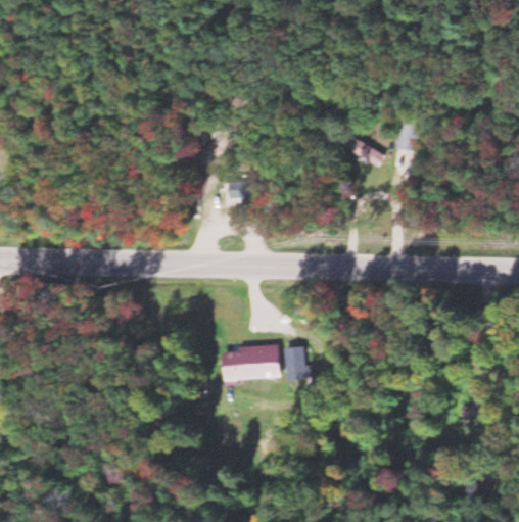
[(377,168),(385,156),(344,130),(336,142),(377,168)]
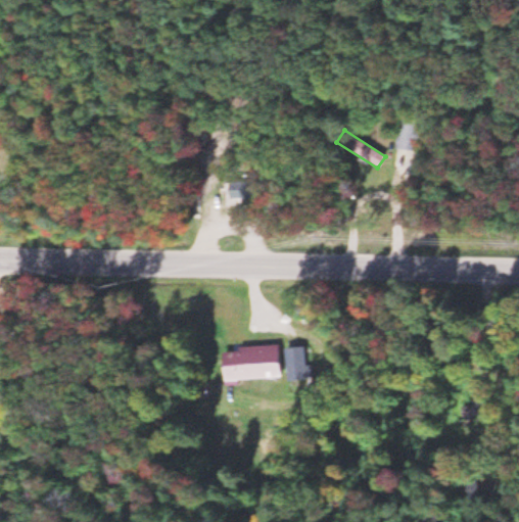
[(389,189),(410,191),(415,139),(394,138),(389,189)]
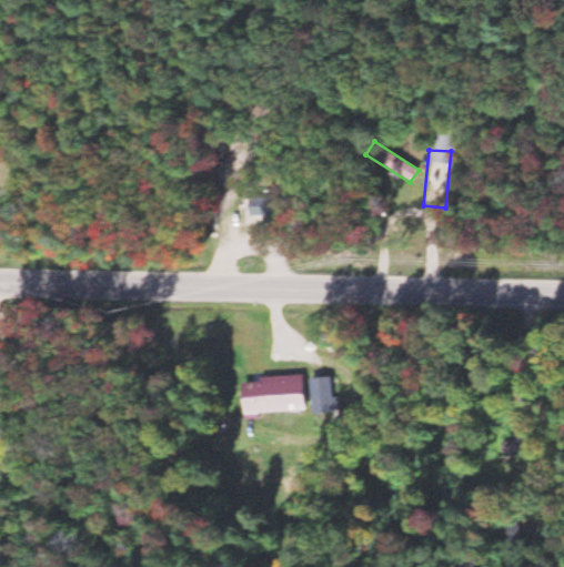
[(289,196),(245,196),(245,220),(289,220),(289,196)]
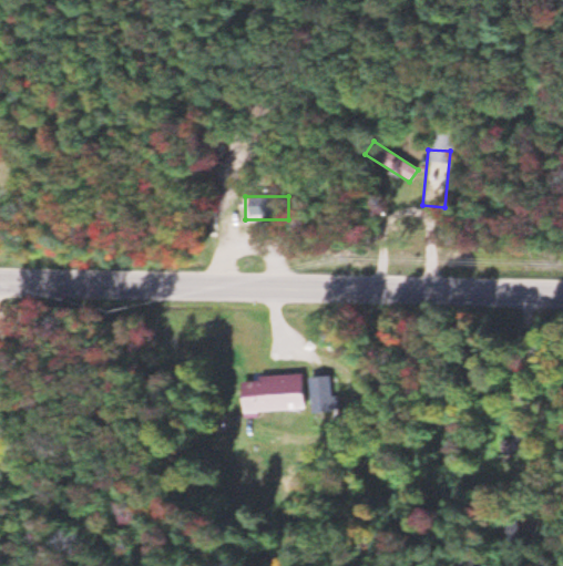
[(243,412),(304,410),(303,376),(242,378),(243,412)]
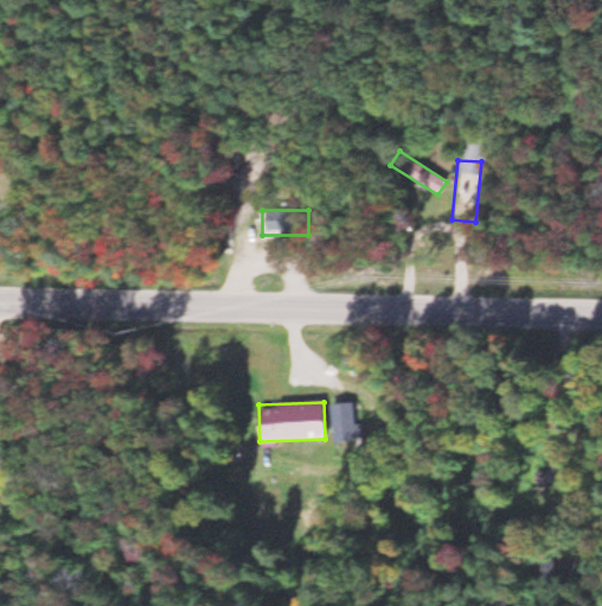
[(353,403),(331,403),(331,439),(353,439),(353,403)]
